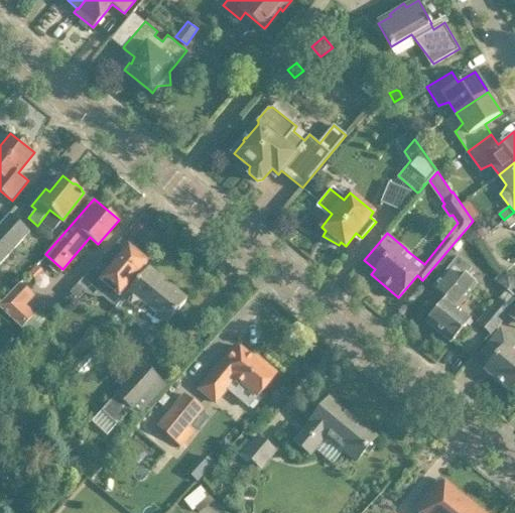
[(10,212),(0,222),(0,261),(29,230),(10,212)]
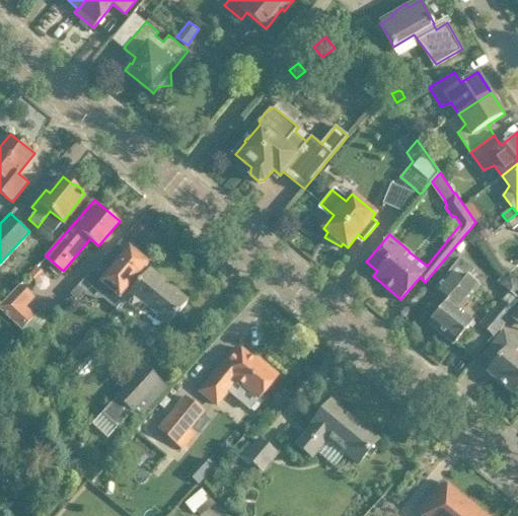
[(517,213),(508,220),(513,227),(517,223),(517,213)]
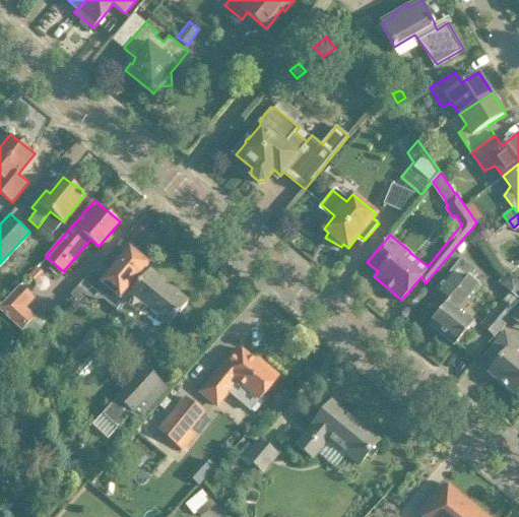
[(472,228),(465,236),(475,246),(483,237),(472,228)]
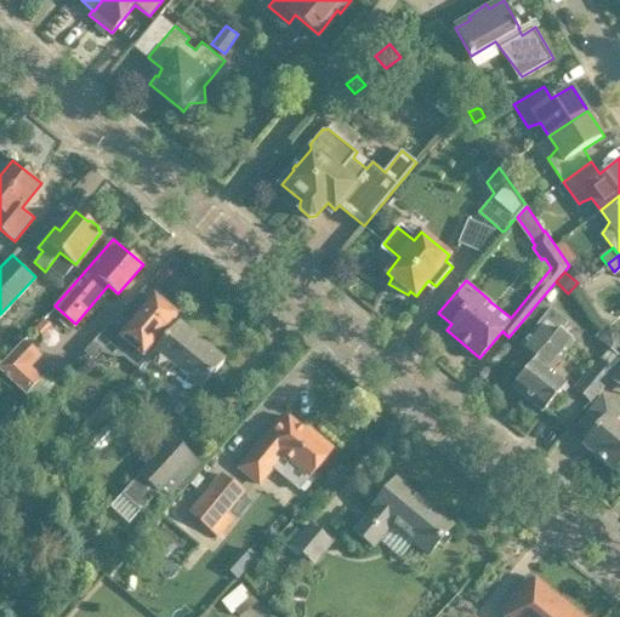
[(584,272),(575,278),(581,286),(590,279),(584,272)]
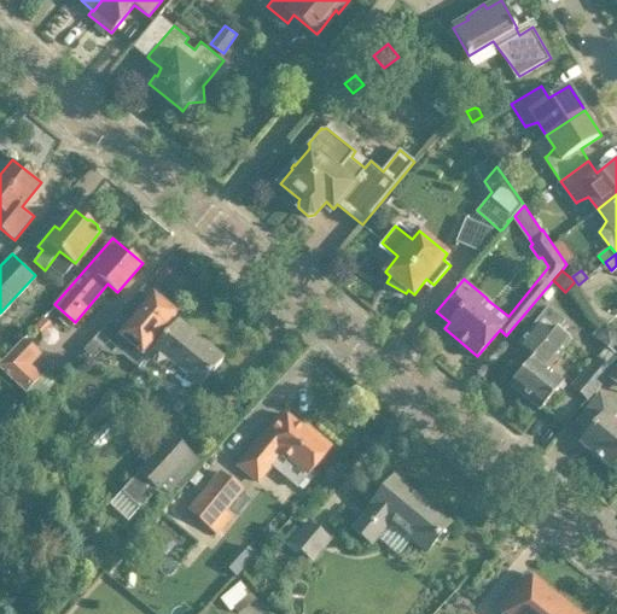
[(94,340),(85,349),(91,355),(97,354),(103,348),(104,349),(105,349),(105,350),(106,350),(108,350),(108,351),(109,351),(110,352),(111,352),(112,352),(114,352),(114,354),(115,354),(116,354),(117,354),(118,354),(120,354),(121,354),(122,354),(123,354),(124,354),(124,352),(140,366),(146,357),(178,320),(174,316),(178,313),(155,294),(141,309),(131,299),(115,317),(94,340)]
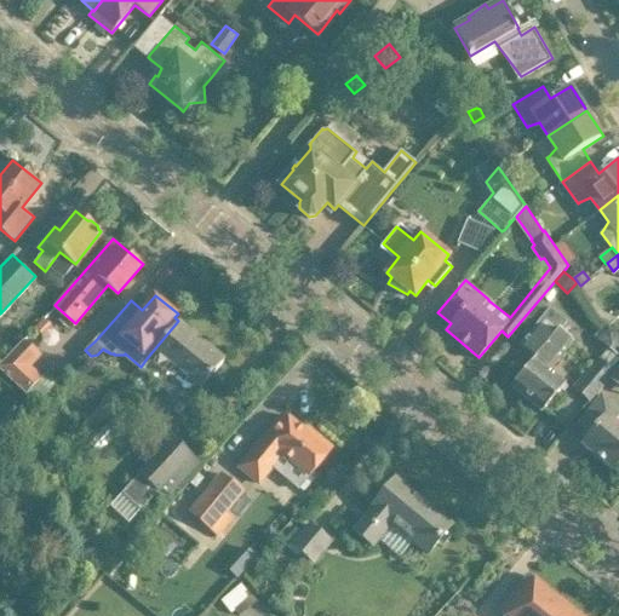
[(597,298),(591,301),(602,317),(608,322),(608,321),(611,322),(618,315),(605,309),(597,298)]
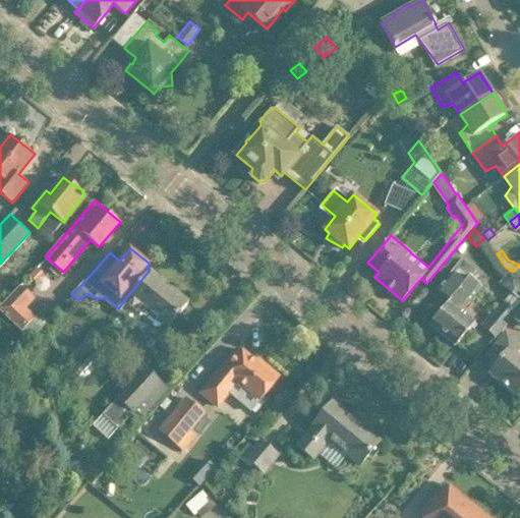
[(430,324),(456,345),(475,321),(463,309),(484,286),(478,281),(471,275),(476,268),(463,257),(438,289),(445,295),(435,308),(439,312),(430,324)]
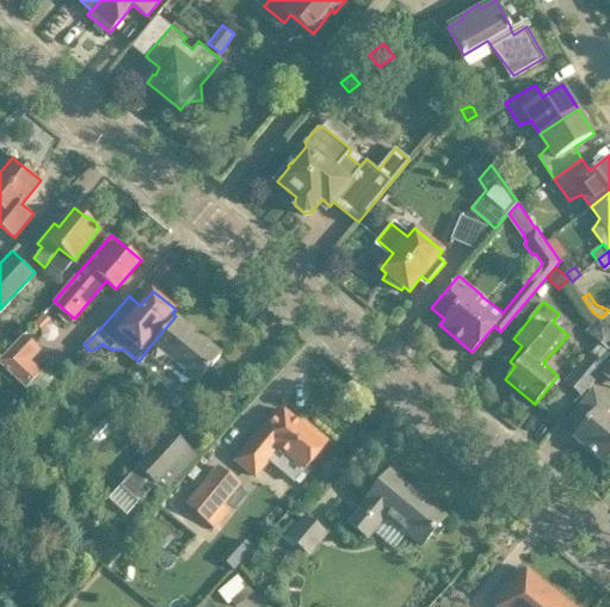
[(142,367),(131,379),(143,389),(153,377),(154,376),(183,400),(198,382),(222,353),(177,315),(176,316),(145,353),(139,361),(136,364),(142,367)]
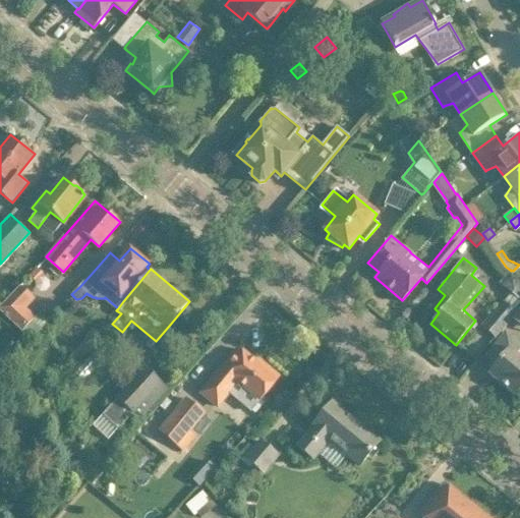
[(502,281),(519,297),(519,277),(513,271),(511,270),(511,271),(502,281)]
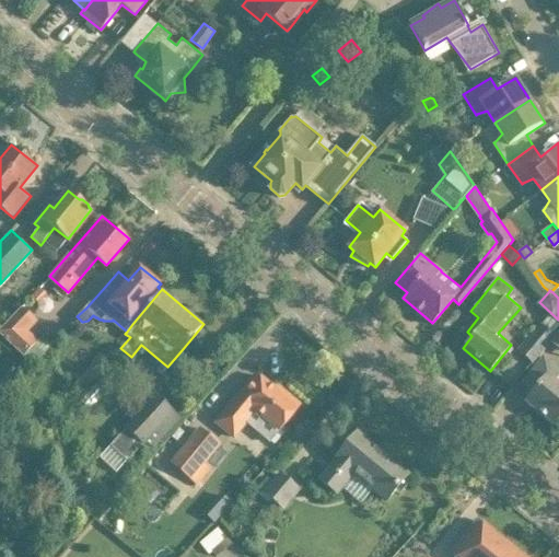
[(26,329),(36,320),(22,304),(0,326),(0,331),(33,362),(46,348),(41,343),(26,329)]
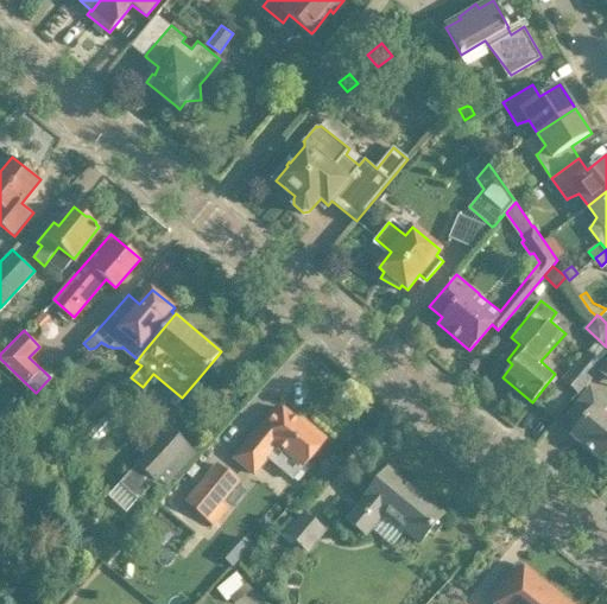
[(599,369),(604,363),(588,349),(562,379),(579,393),(599,369)]
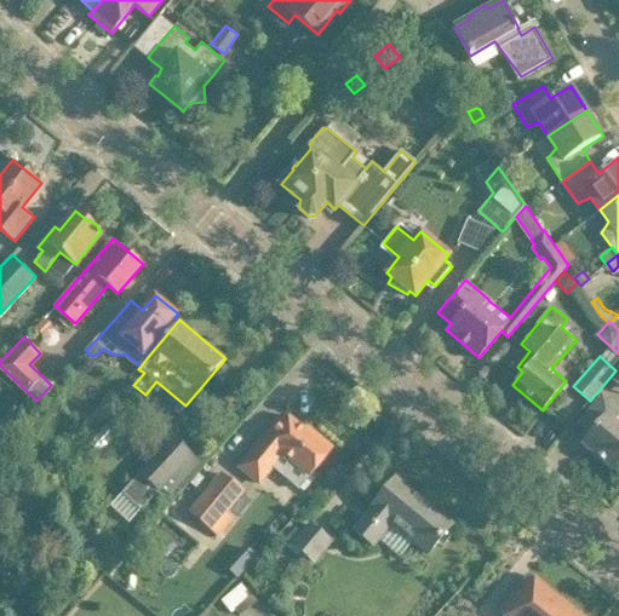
[(582,443),(614,470),(618,464),(618,424),(614,421),(618,415),(618,407),(602,393),(578,422),(590,432),(582,443)]
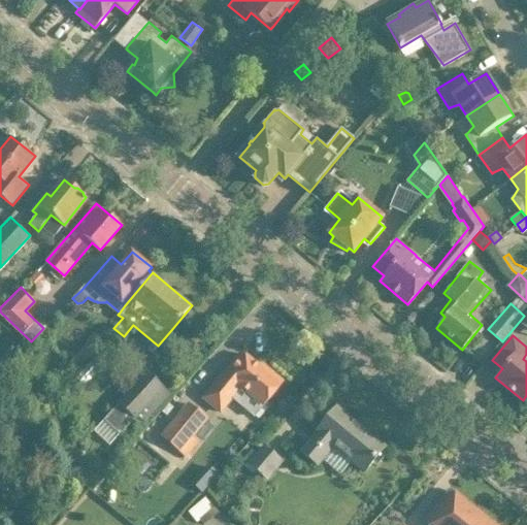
[(241,352),(205,396),(221,409),(233,395),(260,417),(267,406),(264,404),(284,382),(283,381),(268,368),(265,371),(241,352)]
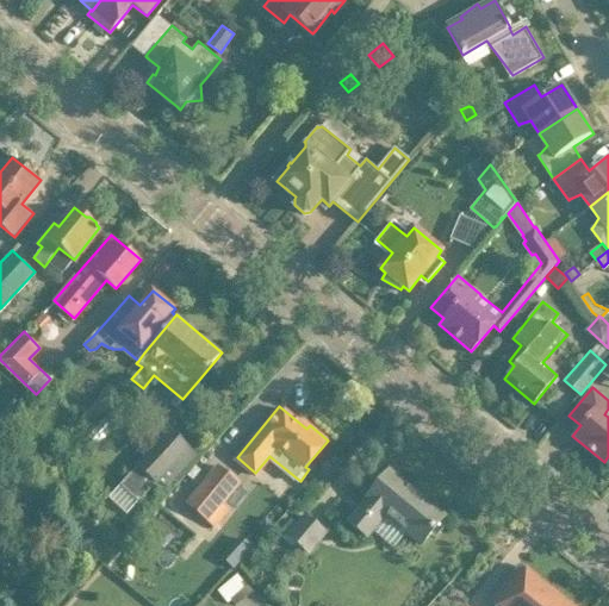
[(168,425),(135,463),(140,467),(113,495),(130,510),(156,481),(165,488),(197,451),(168,425)]
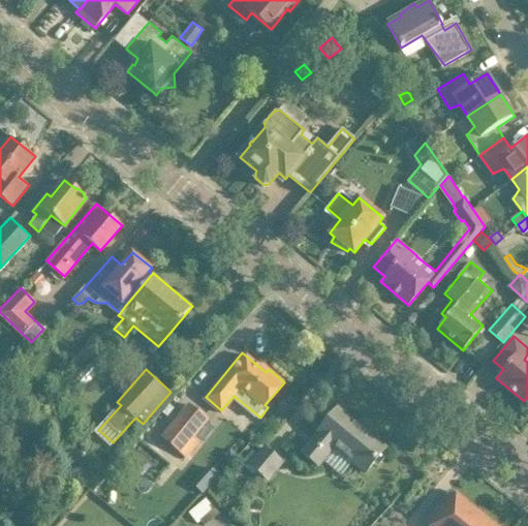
[(160,434),(186,456),(214,423),(188,401),(160,434)]
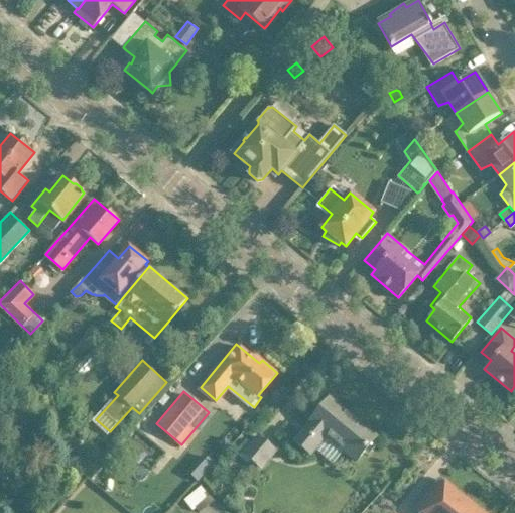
[(295,438),(310,452),(326,434),(356,460),(376,436),(330,398),(295,438)]
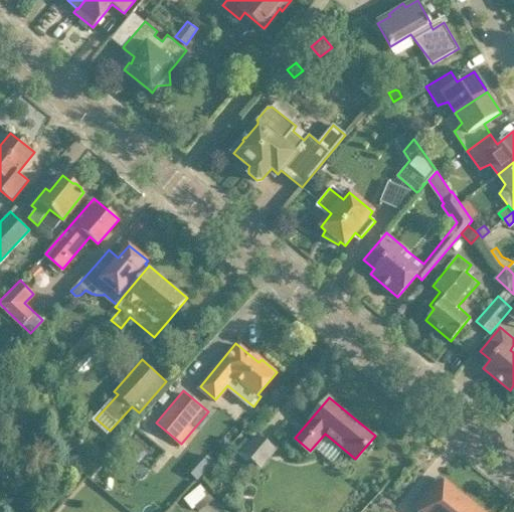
[(0,437),(8,428),(0,419),(0,437)]
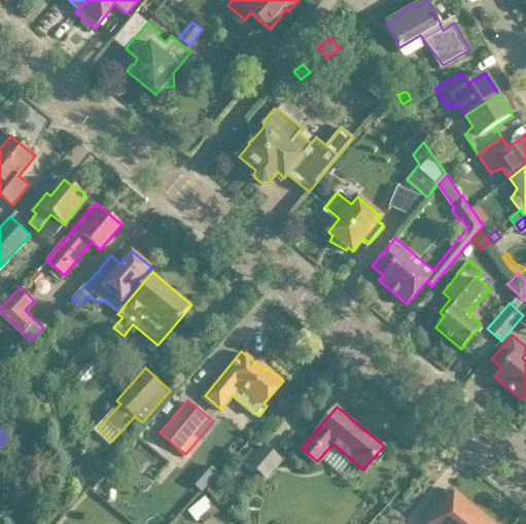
[(249,461),(267,476),(281,458),(264,444),(249,461)]
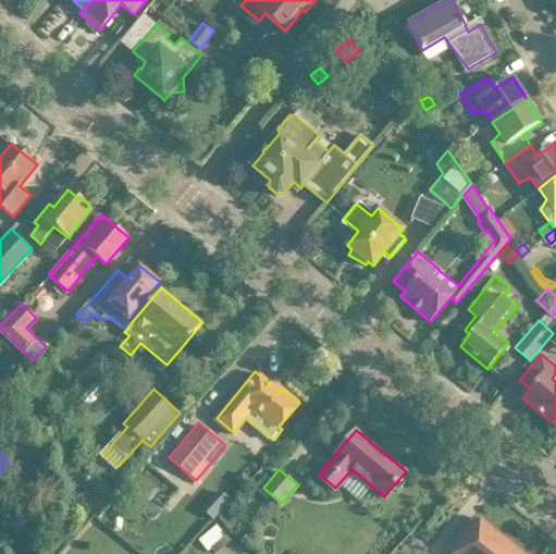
[(153,497),(147,506),(157,514),(163,506),(153,497)]
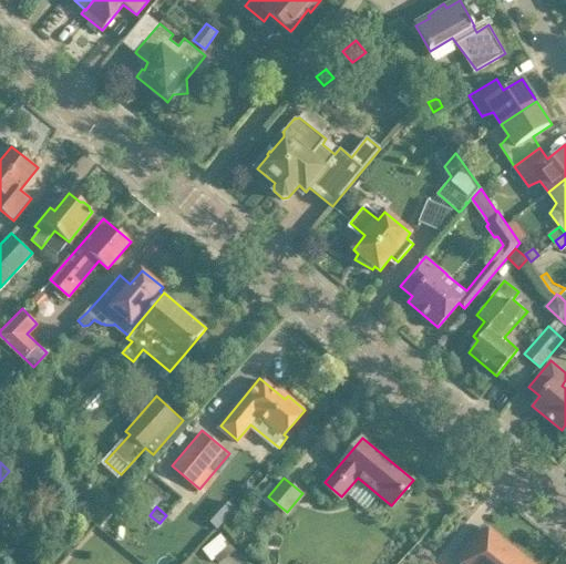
[(532,563),(484,525),(456,560),(461,563),(532,563)]
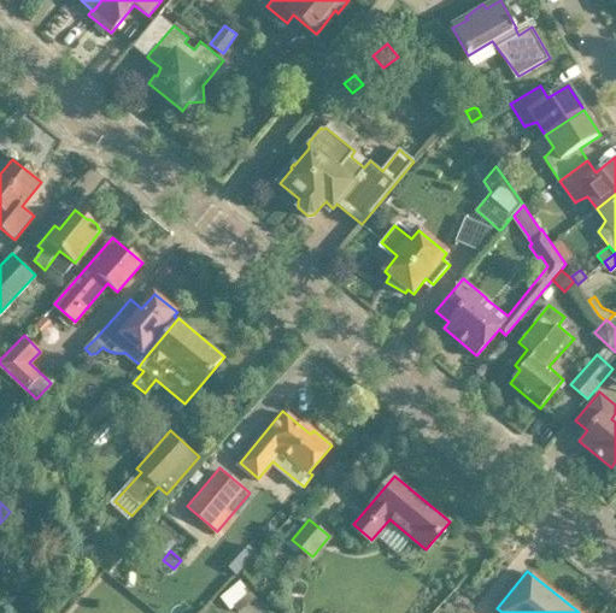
[(240,579),(221,596),(234,612),(236,609),(239,612),(248,603),(246,600),(253,594),(240,579)]
